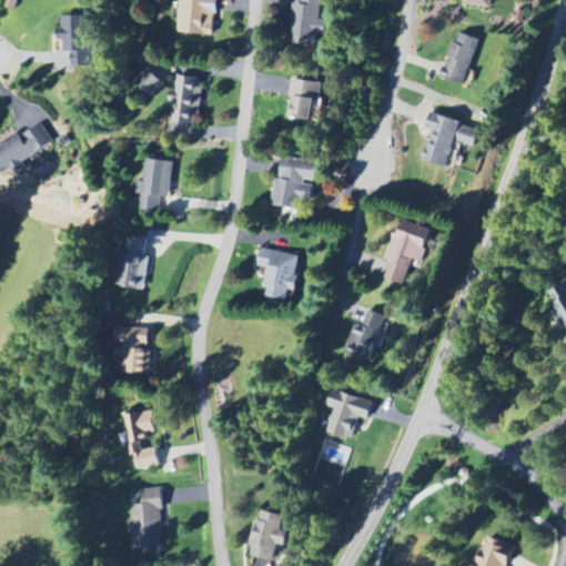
[(213,33),(213,0),(179,0),(179,33),(213,33)]
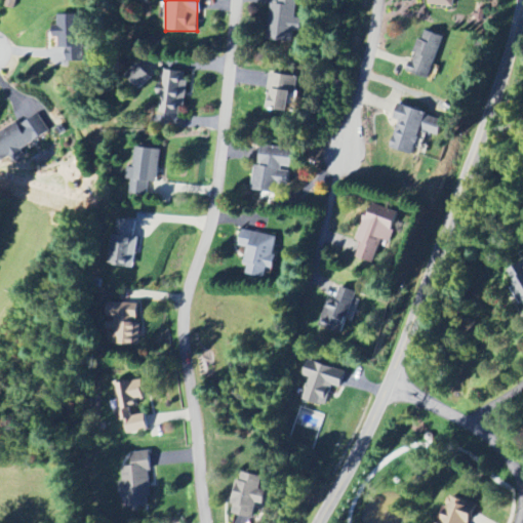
[(266,39),(290,41),(291,30),(298,31),(299,17),(293,16),(293,0),(277,0),(277,2),(269,1),(266,39)]
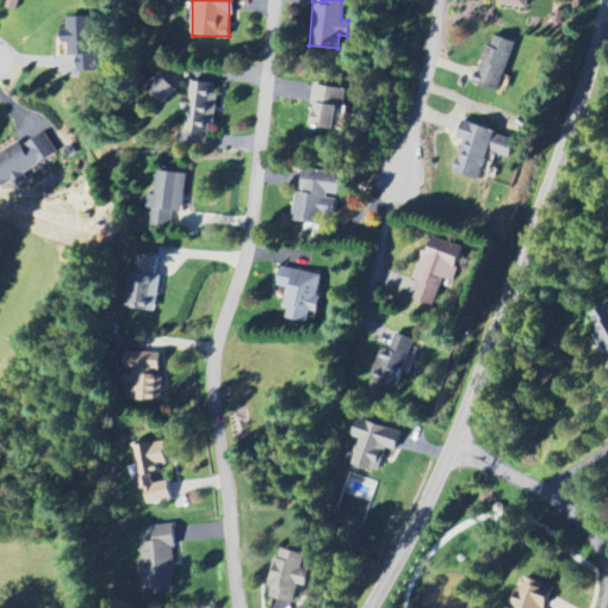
[(93,69),(92,14),(63,16),(63,26),(59,26),(59,42),(64,42),(66,55),(73,54),(73,70),(93,69)]
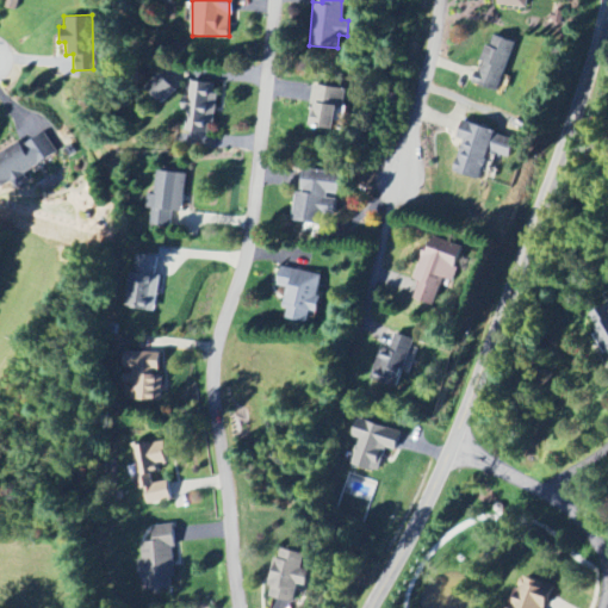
[(496,91),(514,42),(489,33),(471,81),(496,91)]
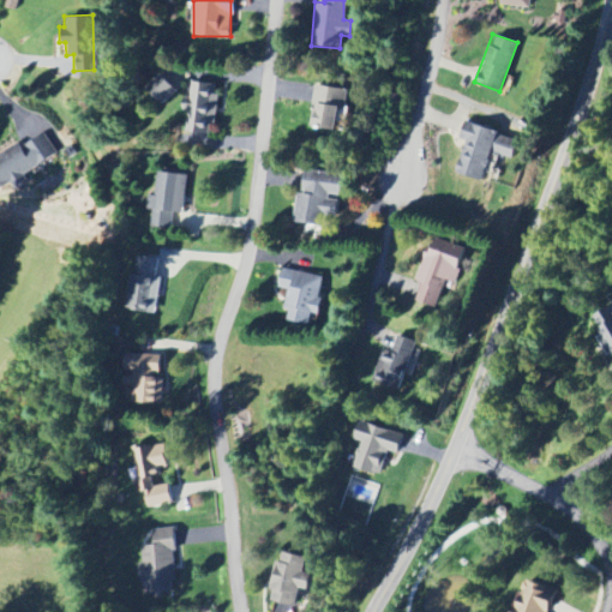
[(167,85),(157,75),(145,87),(154,97),(167,85)]
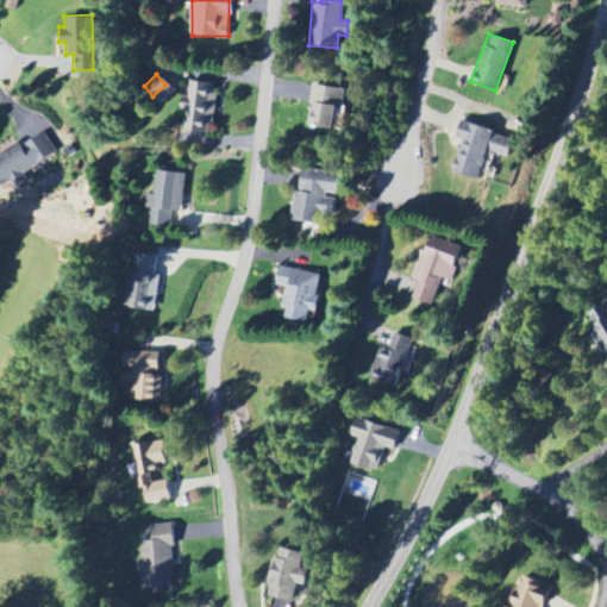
[(179,129),(207,133),(216,83),(188,79),(179,129)]
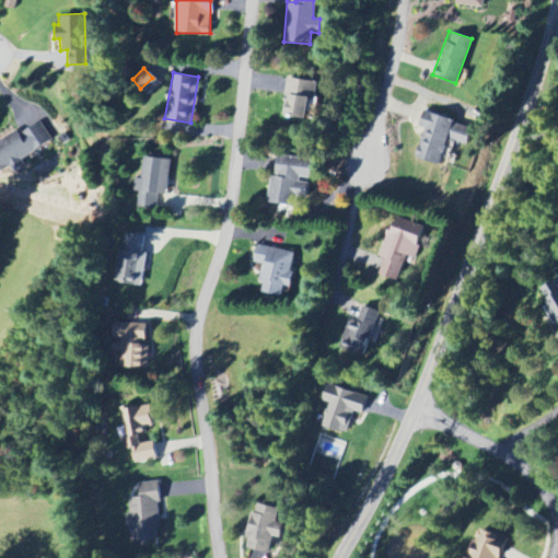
[(313,99),(315,80),(288,76),(280,115),(304,118),(307,97),(313,99)]
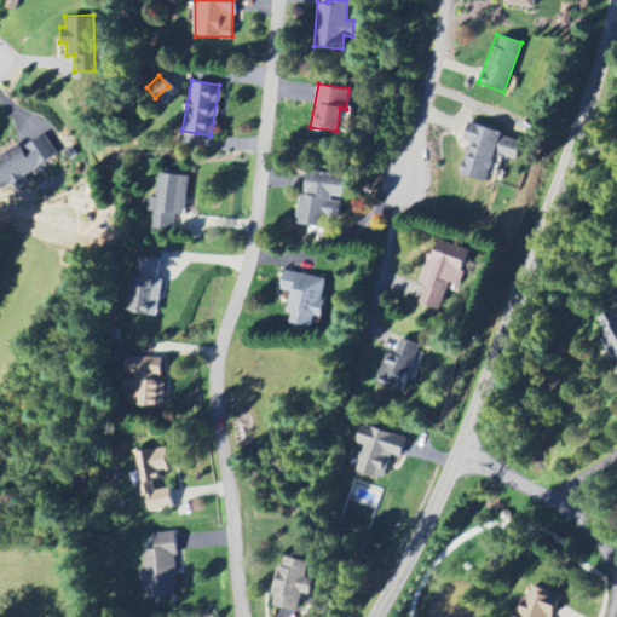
[(457,174),(485,182),(488,168),(492,169),(496,154),(515,159),(522,138),(466,124),(461,140),(466,142),(457,174)]
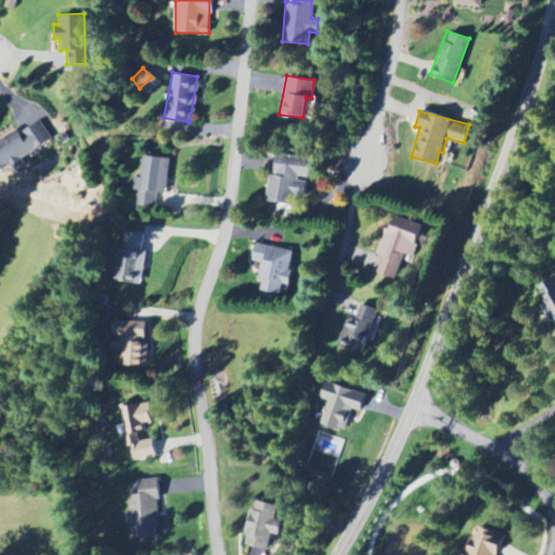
[(0,160),(3,168),(52,146),(40,120),(17,131),(16,130),(0,136),(0,160)]
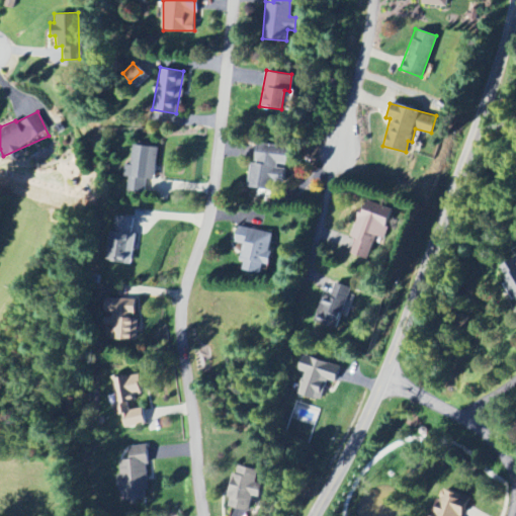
[(152,179),(157,147),(130,144),(122,189),(143,192),(145,178),(152,179)]
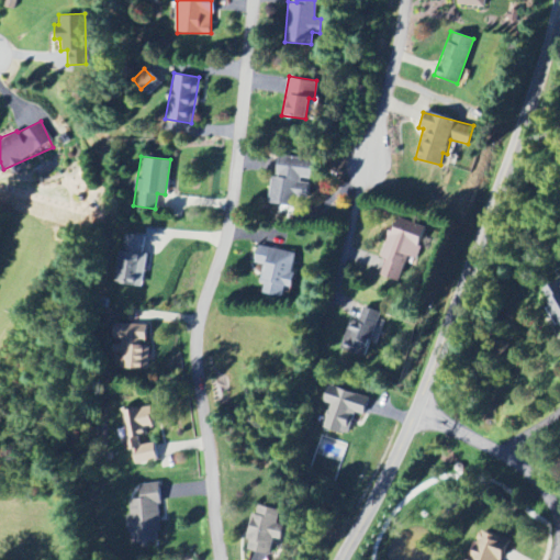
[(312,159),(269,157),(268,169),(272,169),(270,203),(294,204),(295,196),(309,197),(310,179),(311,179),(312,159)]
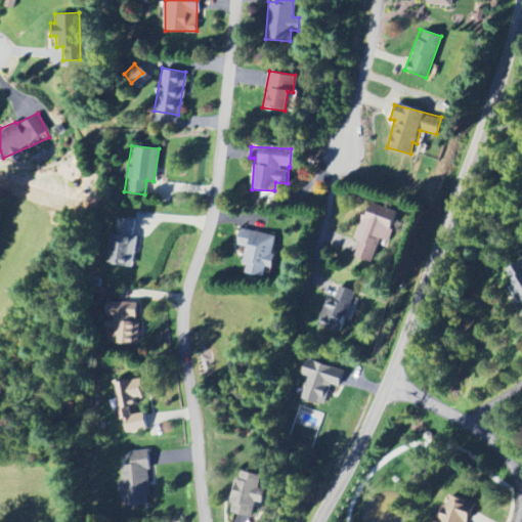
[(354,257),(373,262),(380,237),(388,241),(397,210),(364,201),(353,238),(358,241),(354,257)]
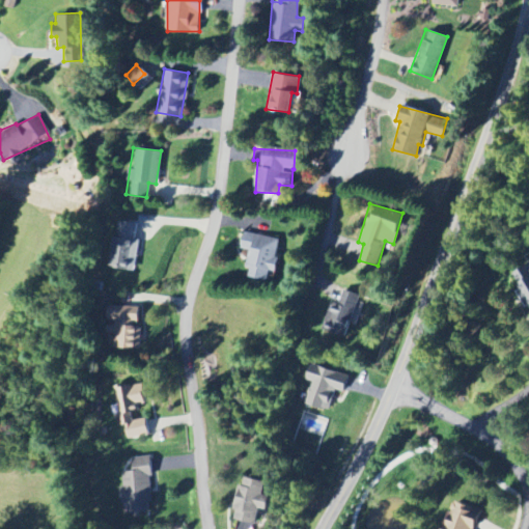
[(136,222),(116,219),(107,266),(132,271),(138,239),(133,238),(136,222)]
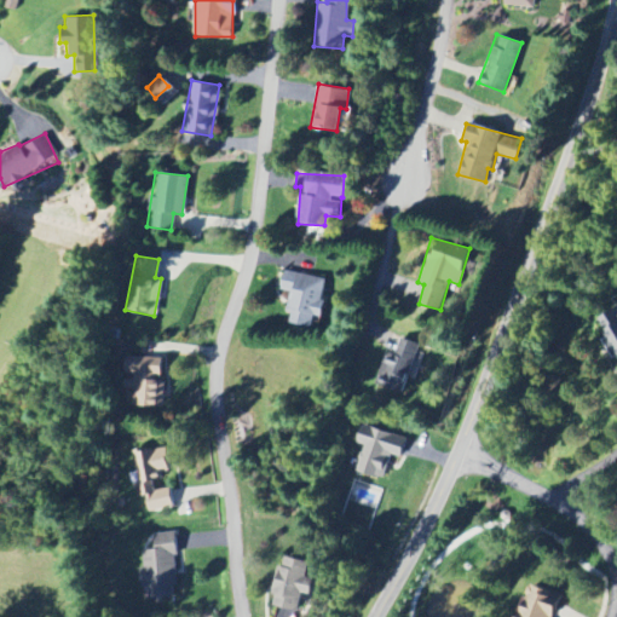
[(327,278),(282,269),(277,288),(289,290),(286,311),(293,312),(290,322),(311,327),(313,315),(318,316),(327,278)]
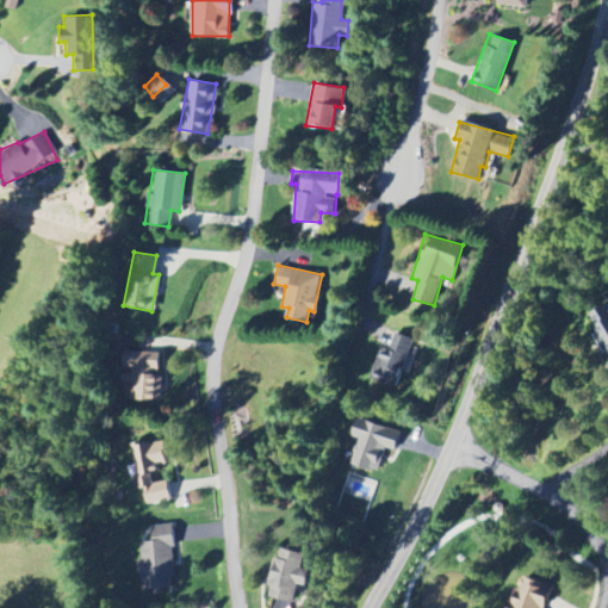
[(607,301),(582,317),(603,353),(607,349),(607,301)]
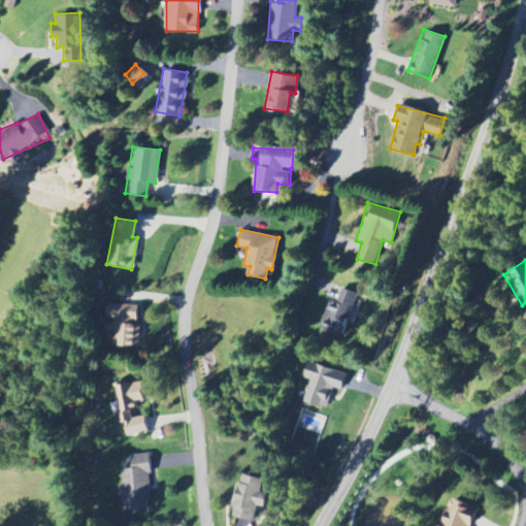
[(336,300),(326,298),(320,330),(349,335),(357,292),(338,289),(336,300)]
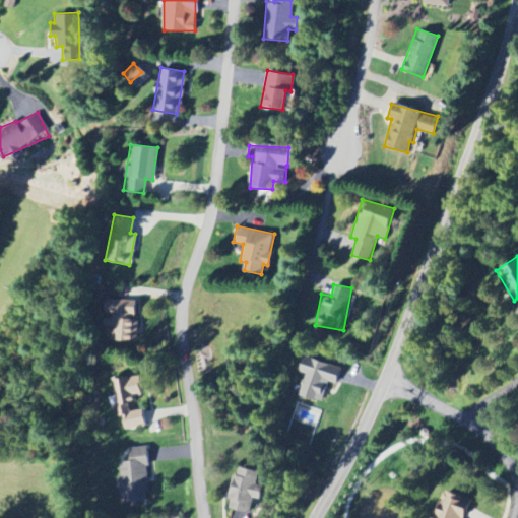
[(135,341),(136,301),(106,301),(105,340),(135,341)]
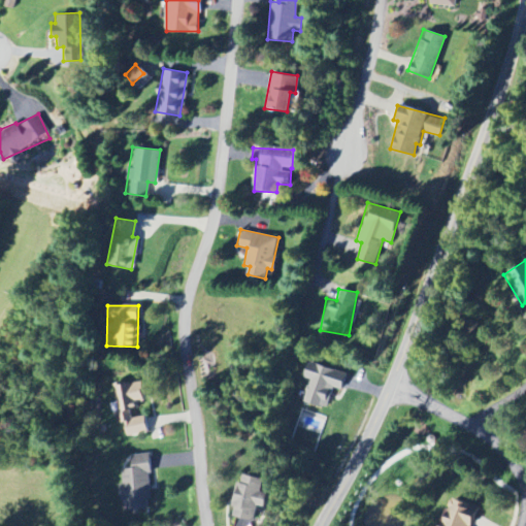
[(303,376),(309,379),(302,401),(331,409),(343,371),(308,361),(303,376)]
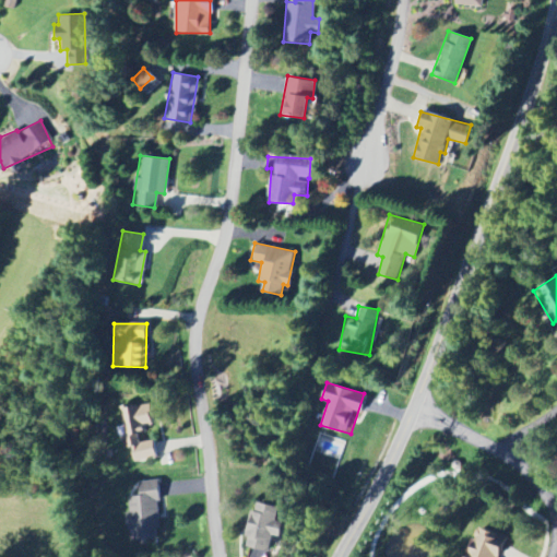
[(154,458),(147,425),(152,425),(147,402),(118,407),(123,433),(118,434),(123,463),(154,458)]
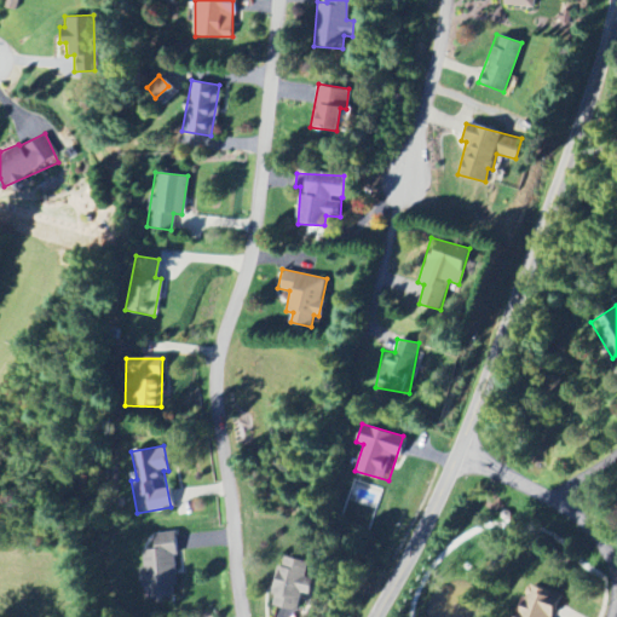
[(178,597),(172,532),(138,535),(144,600),(178,597)]
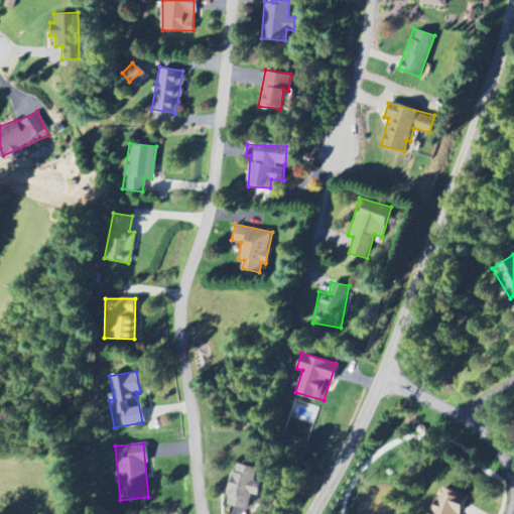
[(225,505),(247,509),(250,494),(257,495),(259,481),(253,480),(256,468),(232,464),(225,505)]
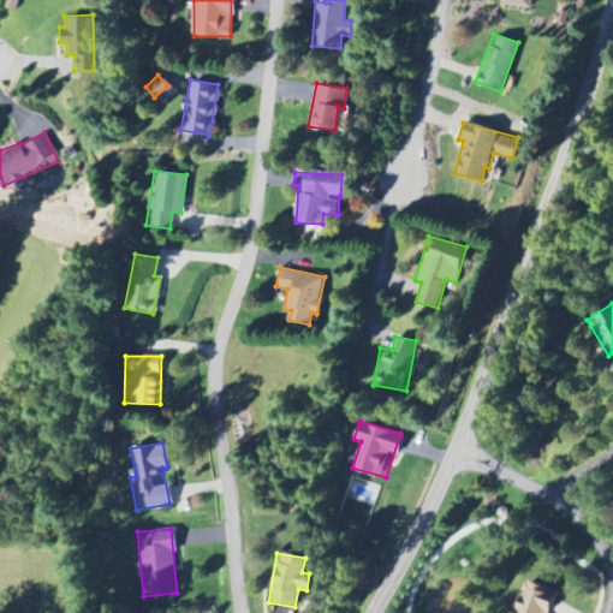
[(546,612),(555,593),(528,579),(512,612),(546,612)]
